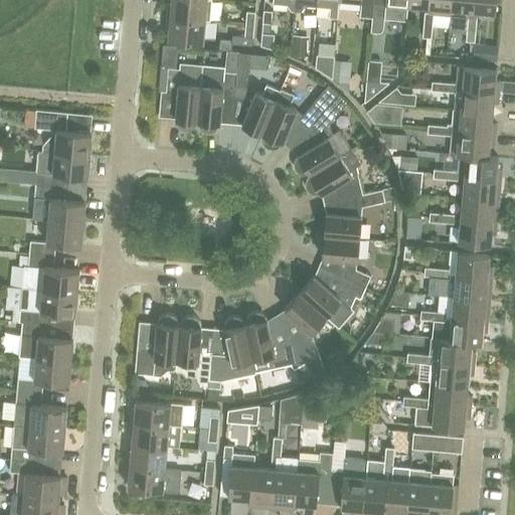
[(167,16),(205,19),(209,20),(211,0),(171,0),(171,2),(168,3),(167,16)]
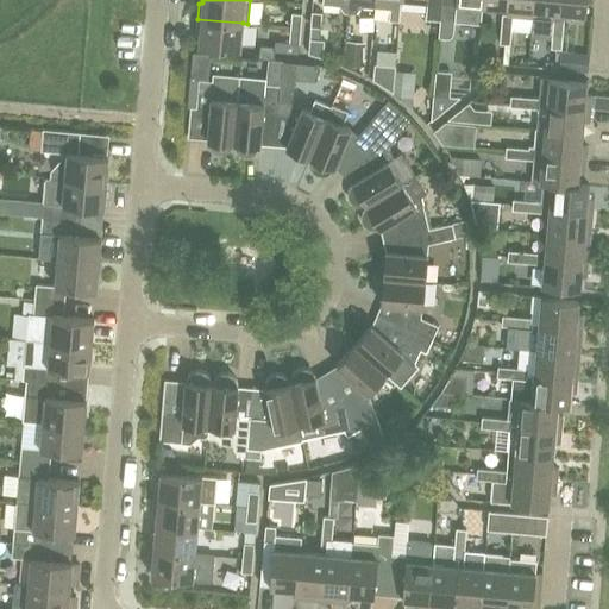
[(349,12),(349,0),(322,0),(322,1),(339,4),(344,11),(349,12)]
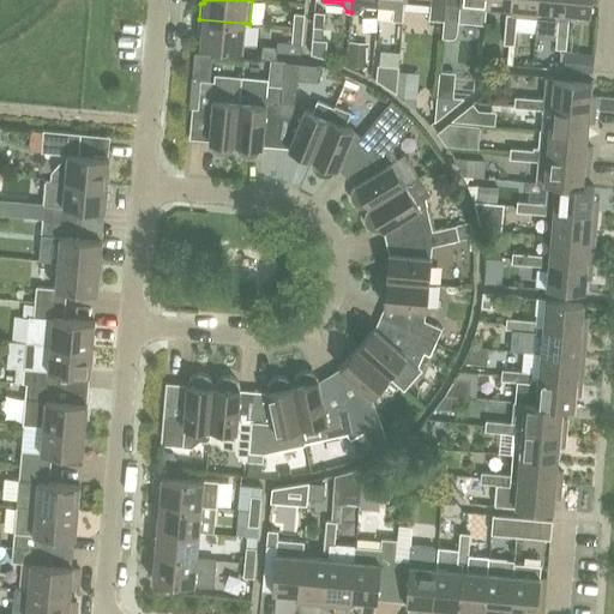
[(351,0),(351,12),(359,12),(362,7),(378,8),(378,0),(351,0)]
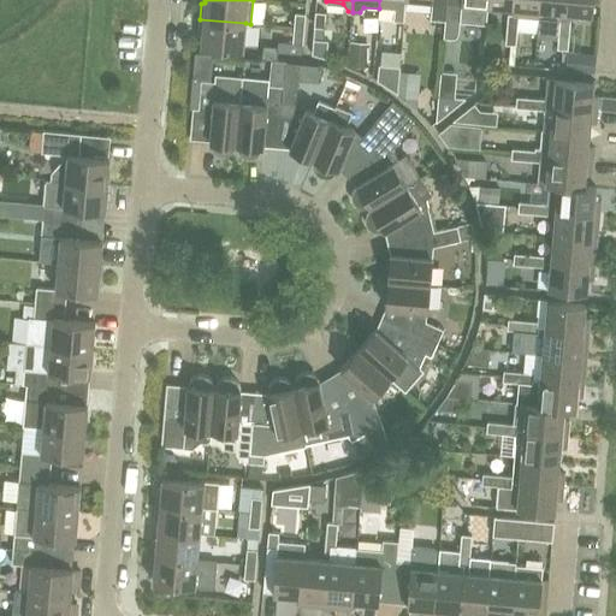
[(379,0),(379,9),(396,11),(395,22),(404,22),(406,0),(379,0)]
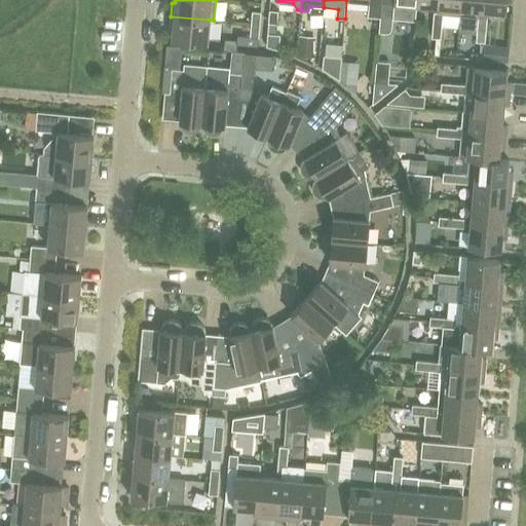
[(380,17),(381,5),(381,0),(369,0),(368,16),(380,17)]
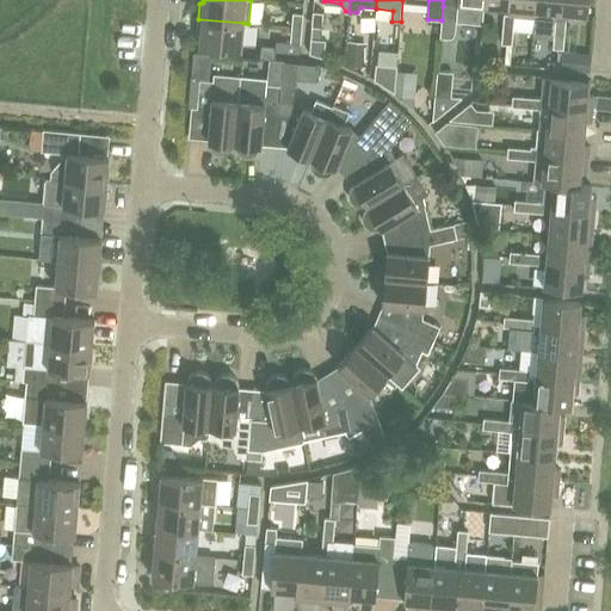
[(483,0),(443,0),(443,6),(442,20),(440,36),(455,37),(457,22),(482,24),(485,5),(483,0)]
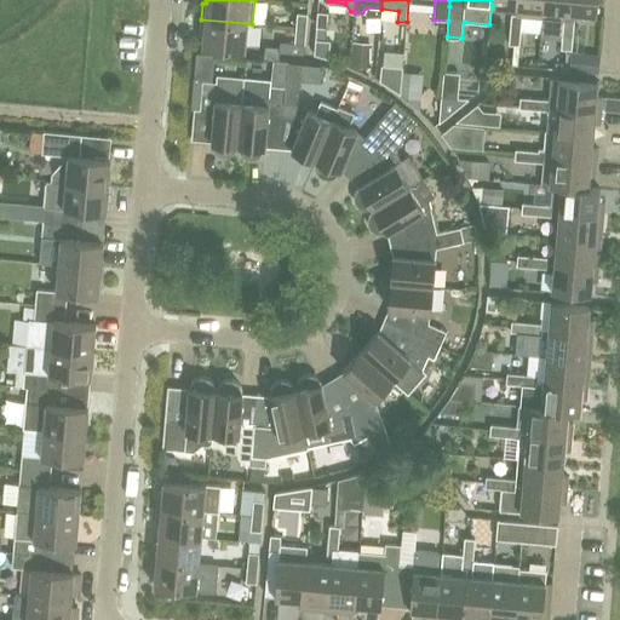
[(544,0),(544,10),(543,17),(563,18),(569,18),(569,11),(570,0),(544,0)]
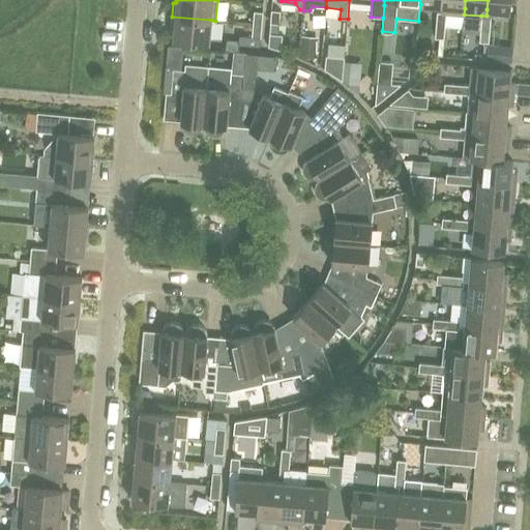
[(488,0),(487,9),(487,16),(491,17),(495,12),(495,10),(509,11),(510,0),(488,0)]
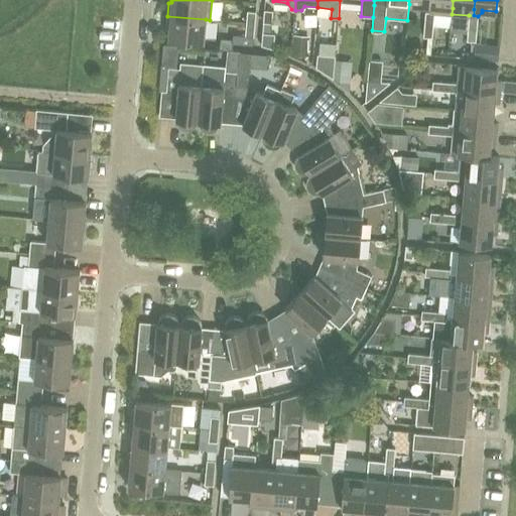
[(247,10),(246,23),(255,24),(256,11),(247,10)]
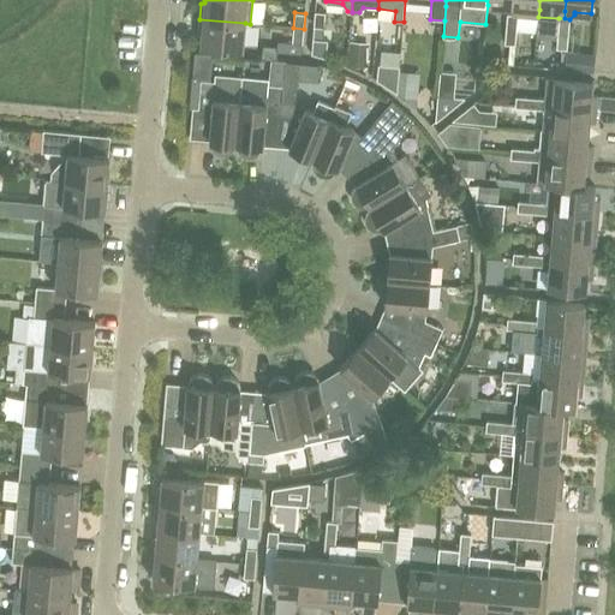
[(324,12),(315,12),(312,53),(324,54),(326,27),(323,27),(324,12)]
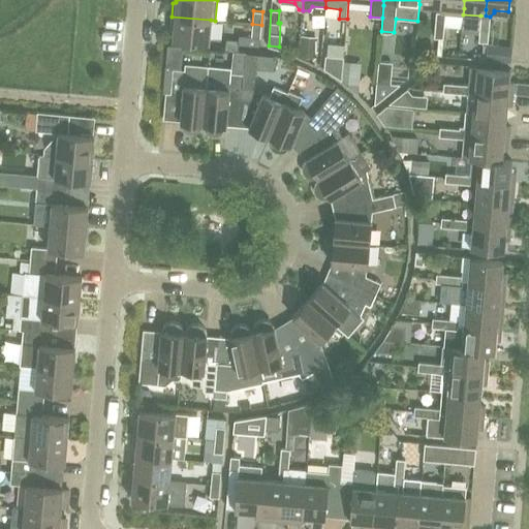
[(435,25),(444,26),(445,12),(437,11),(435,25)]
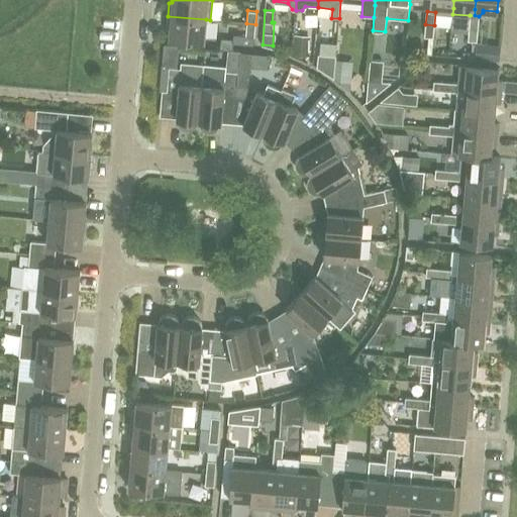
[(470,15),(469,28),(478,28),(479,16),(475,15),(470,15)]
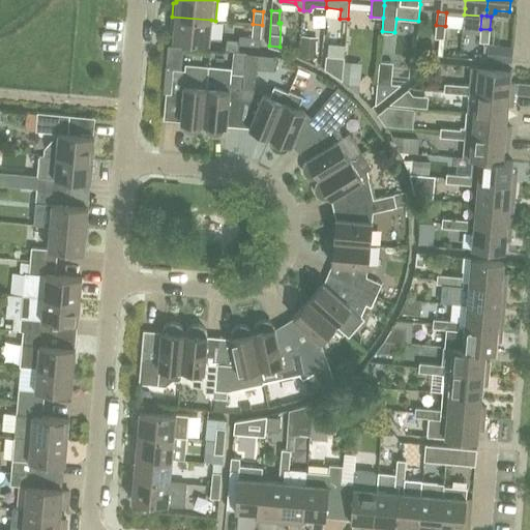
[(211,20),(172,17),(170,30),(174,31),(173,39),(209,42),(211,20)]
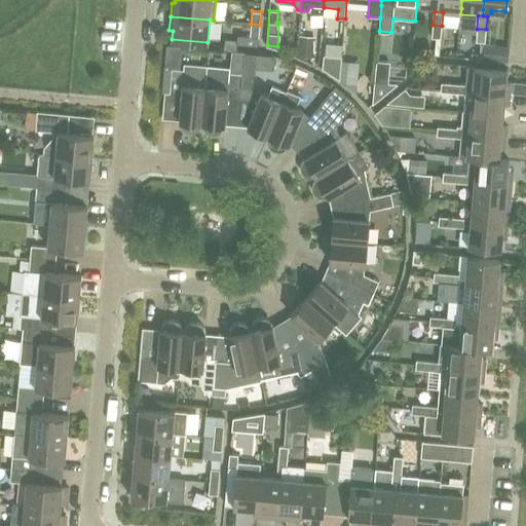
[(250,36),(259,37),(260,25),(251,24),(250,36)]
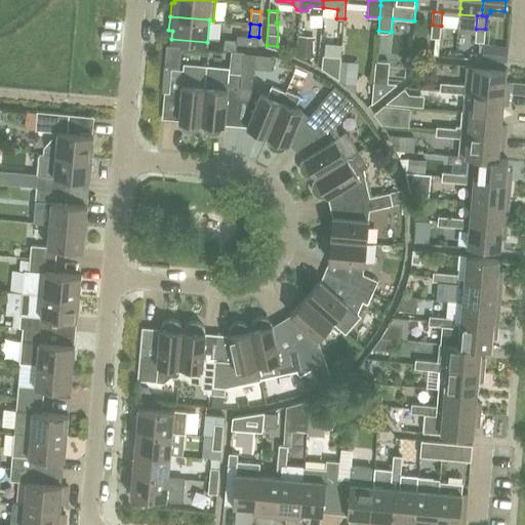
[(440,38),(441,26),(432,25),(431,37),(440,38)]
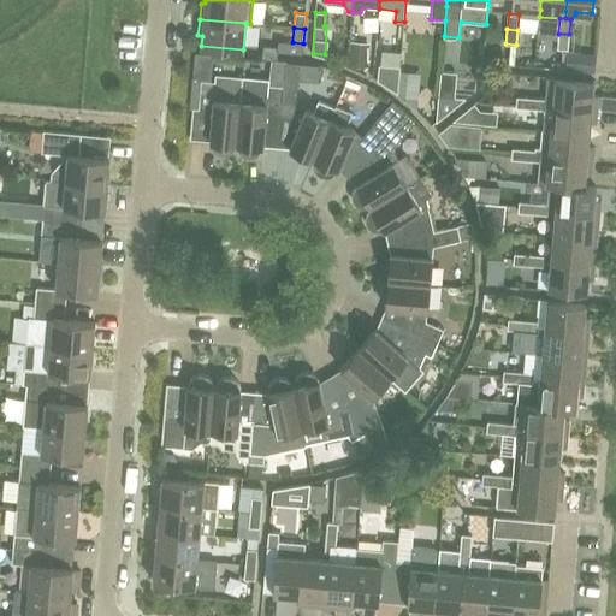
[(568,49),(569,34),(558,34),(557,48),(568,49)]
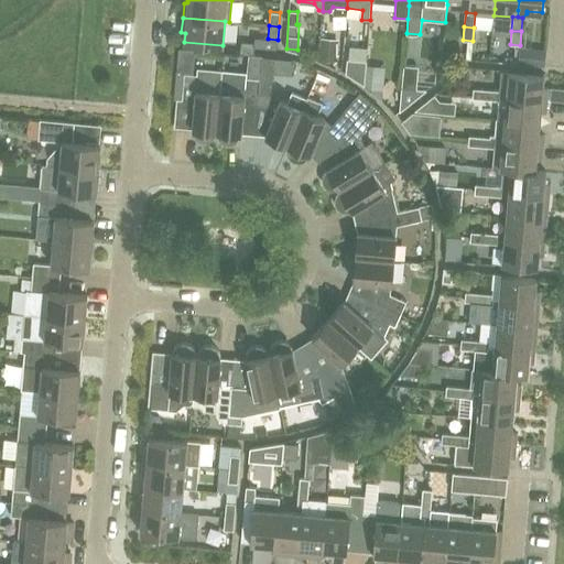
[(315,41),(316,60),(331,58),(328,40),(315,41)]
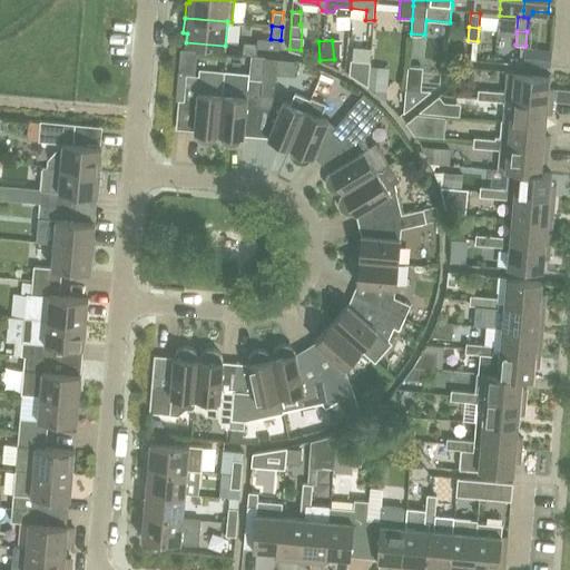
[(524,48),(523,64),(550,67),(551,51),(524,48)]
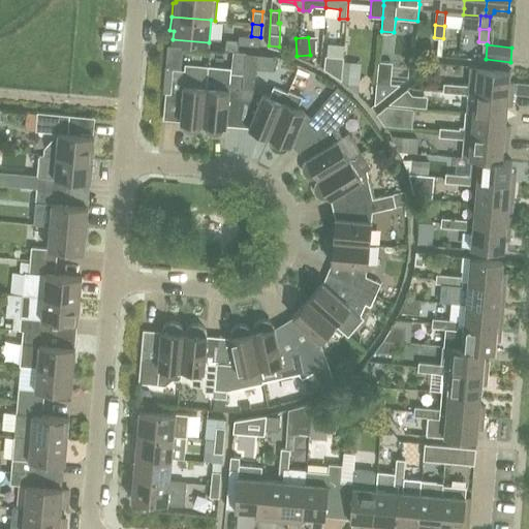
[(324,57),(324,68),(342,81),(344,58),(324,57)]
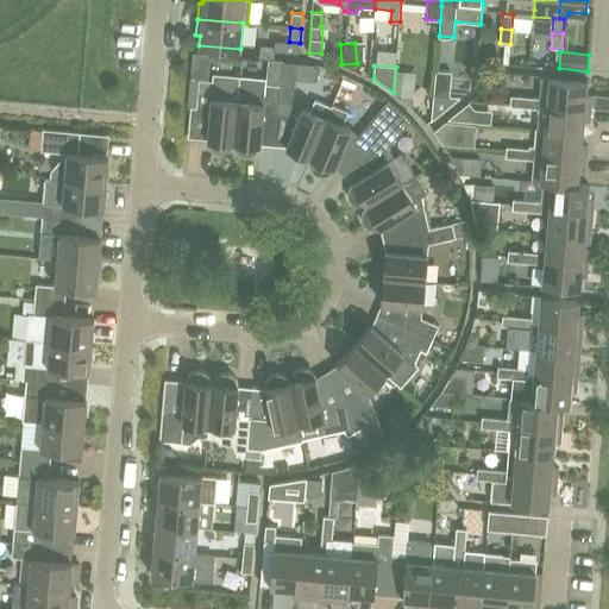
[(198,92),(196,108),(211,110),(208,138),(208,139),(208,142),(209,145),(211,148),(212,149),(214,151),(217,152),(219,152),(223,152),(225,152),(227,151),(230,149),(231,146),(232,144),(232,142),(234,142),(238,100),(240,79),(213,75),(212,81),(199,80),(198,92)]
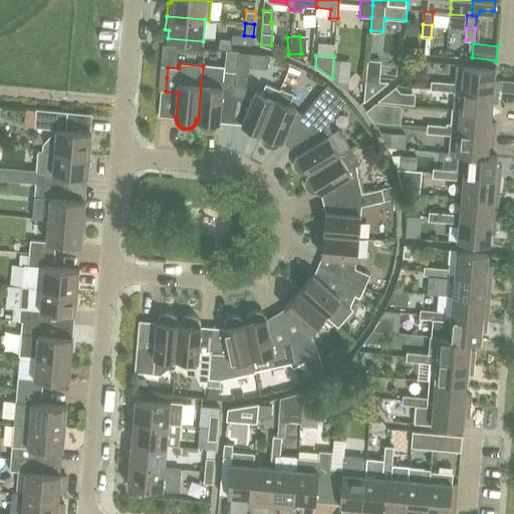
[(456,82),(456,87),(462,87),(498,90),(499,79),(495,78),(496,68),(464,65),(458,64),(456,82)]
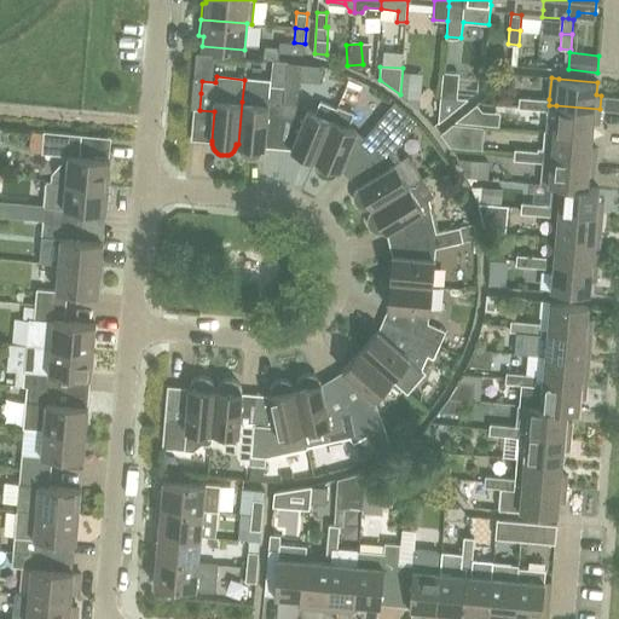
[(420,110),(422,81),(403,79),(401,94),(420,110)]
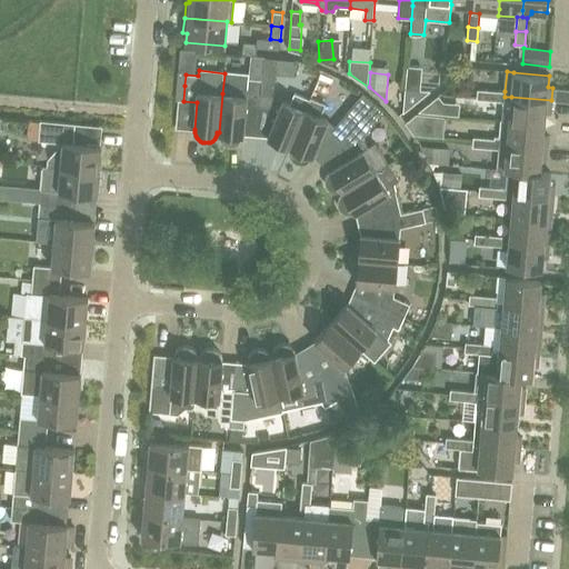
[(222,93),(219,132),(220,132),(220,136),(221,138),(222,140),(223,141),(226,143),(228,145),(230,145),(232,145),(236,145),(238,143),(239,141),(241,139),(242,137),(242,135),(243,135),(246,107),(259,108),(260,92),(261,79),(248,78),(248,76),(225,73),(222,93)]
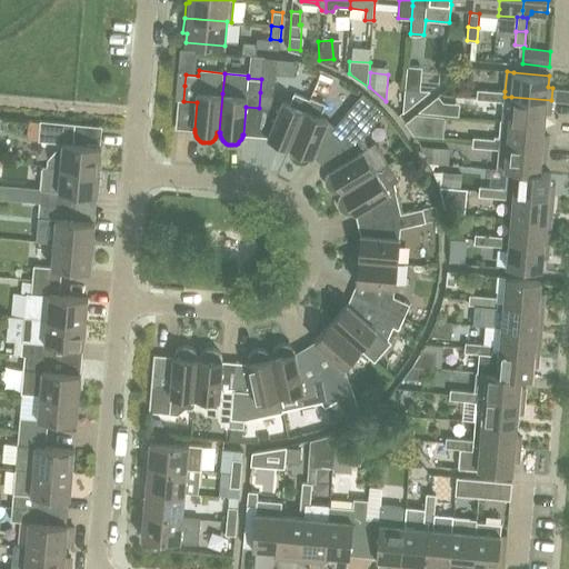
[(260,92),(259,108),(272,109),(273,103),(273,93),(276,80),(261,79),(260,92)]
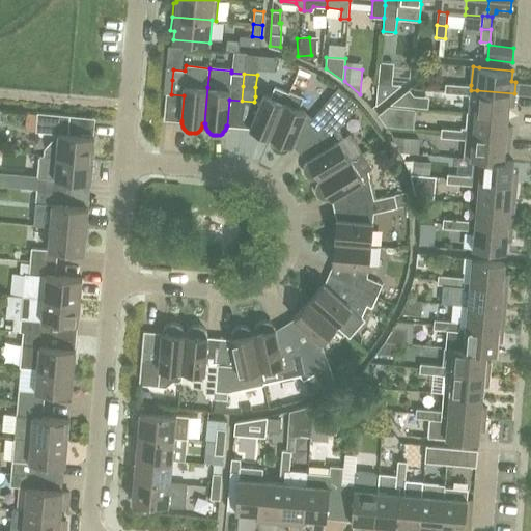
[(375,104),(400,84),(378,81),(375,104)]
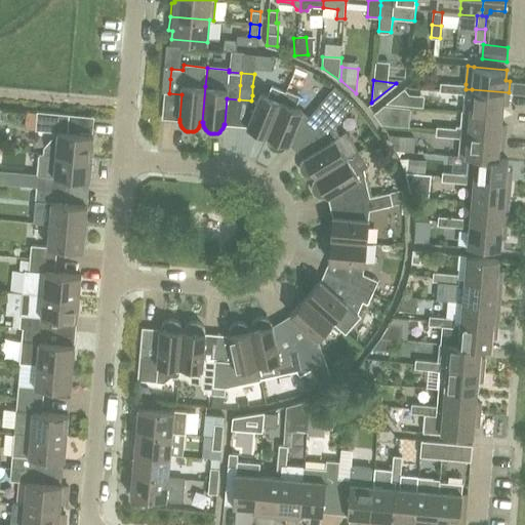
[(440,82),(440,91),(452,92),(453,83),(440,82)]
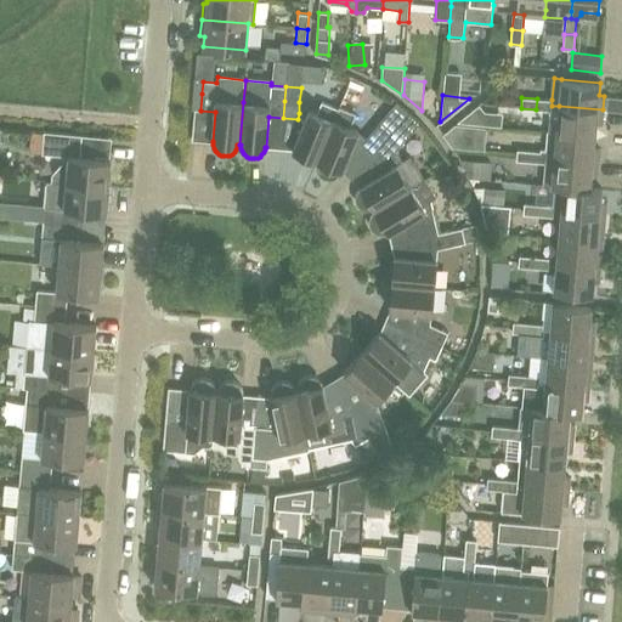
[(537,99),(536,109),(552,111),(552,106),(552,100),(537,99)]
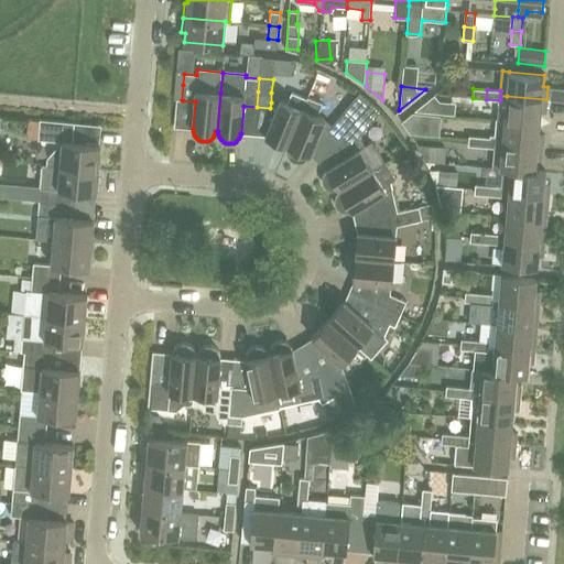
[(288,144),(303,109),(307,98),(292,93),(288,102),(280,99),(266,136),(288,144)]
